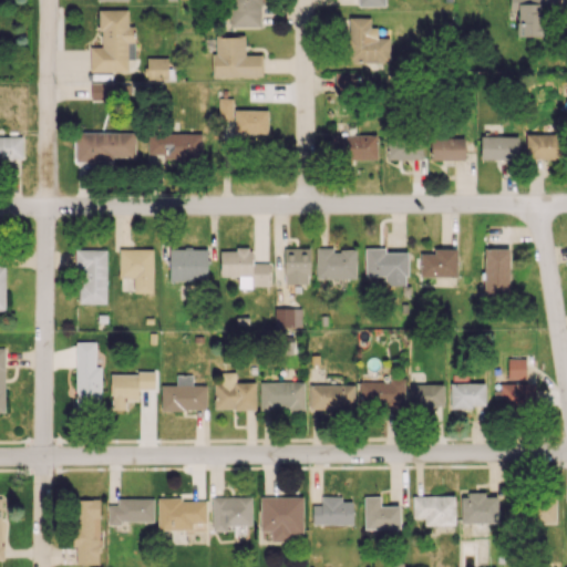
[(228,0),(228,27),(260,27),(260,0),(228,0)]
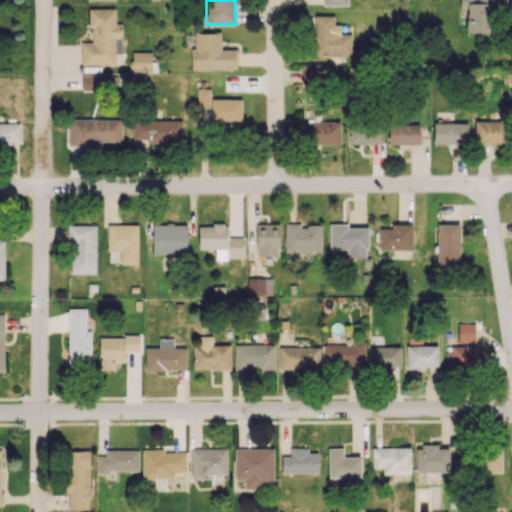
[(467,8),(467,33),(491,32),(490,0),(460,0),(461,9),(467,8)]
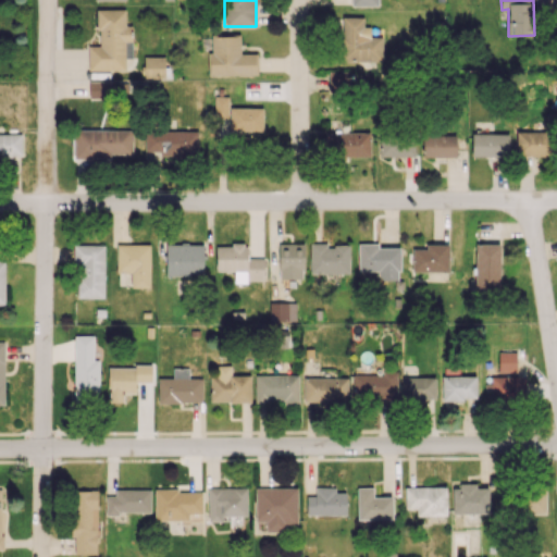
[(125,71),(125,58),(132,58),(133,25),(125,25),(125,10),(98,9),(98,45),(88,45),(88,70),(125,71)]
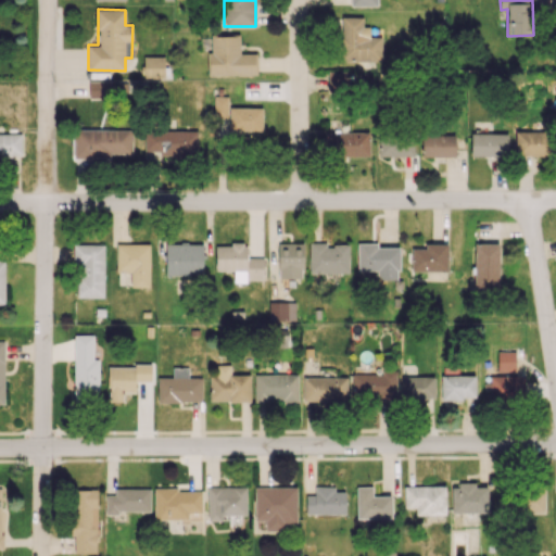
[(363,16),(341,16),(341,60),(382,61),(382,37),(370,37),(370,26),(363,26),(363,16)]
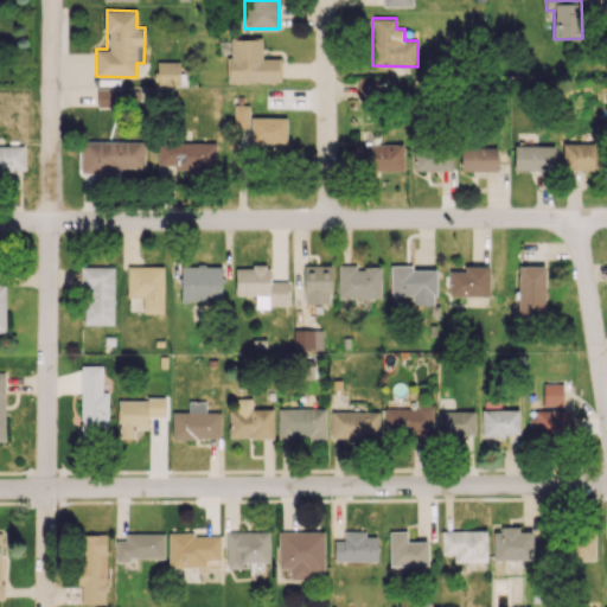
[(281,81),(280,58),(262,58),(262,38),(229,39),(230,82),(281,81)]
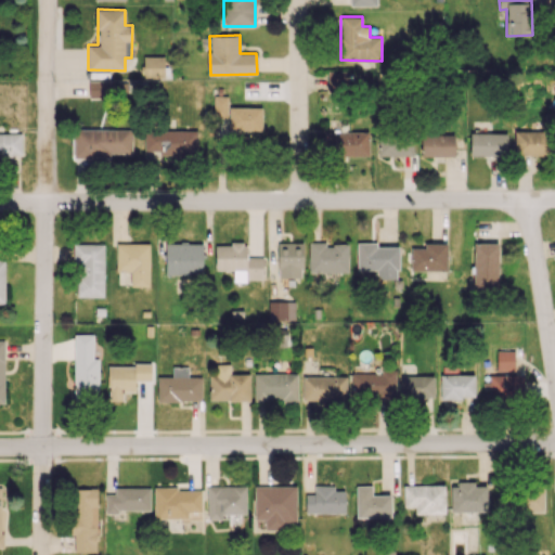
[(143,56),(144,79),(165,78),(165,56),(143,56)]
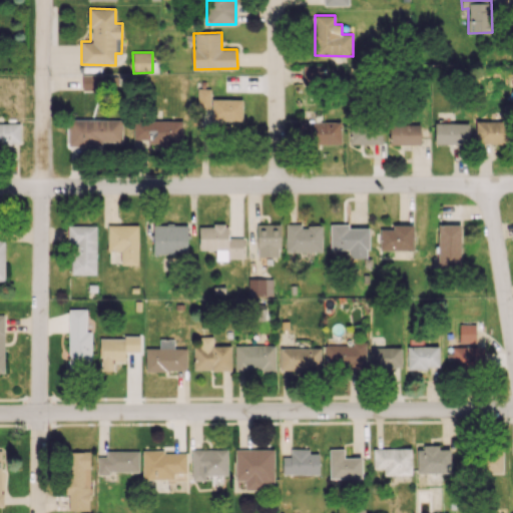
[(304,88),(323,87),(322,65),(303,65),(304,88)]
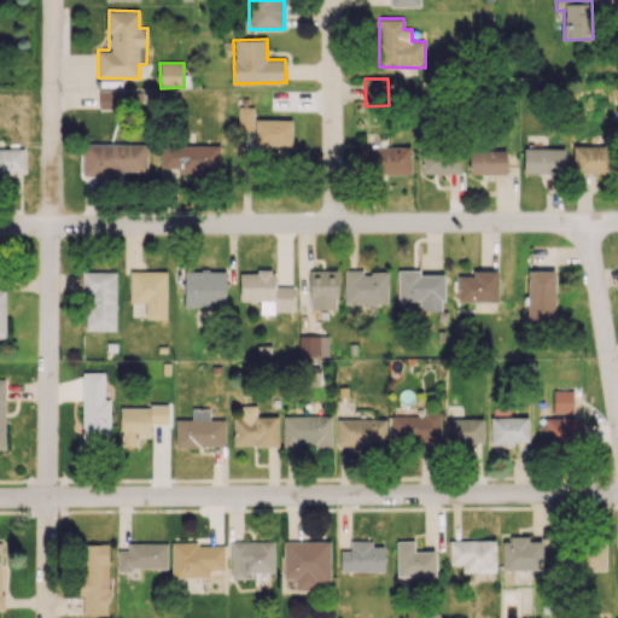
[(127,109),(127,91),(99,91),(100,110),(127,109)]
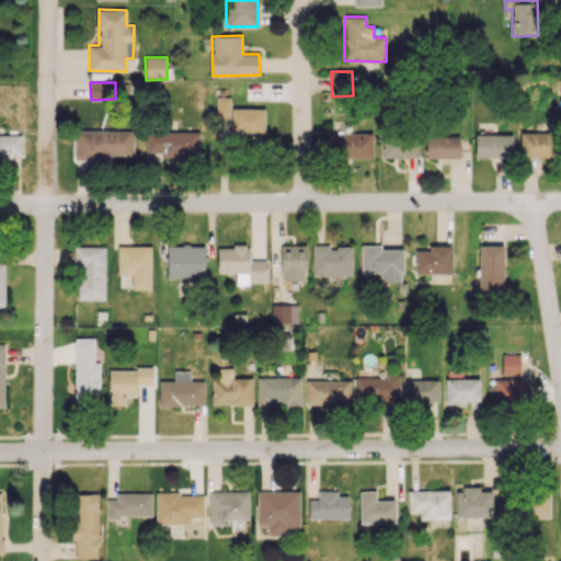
[(229,118),(230,96),(217,96),(216,118),(229,118)]
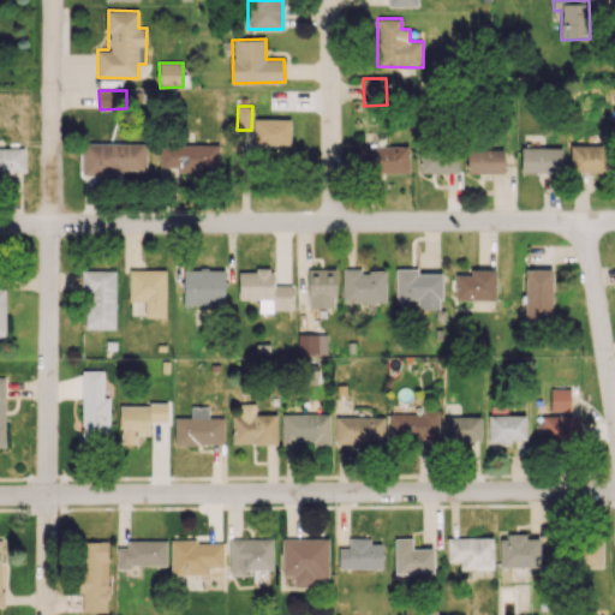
[(290,144),(291,119),(254,119),(254,144),(290,144)]
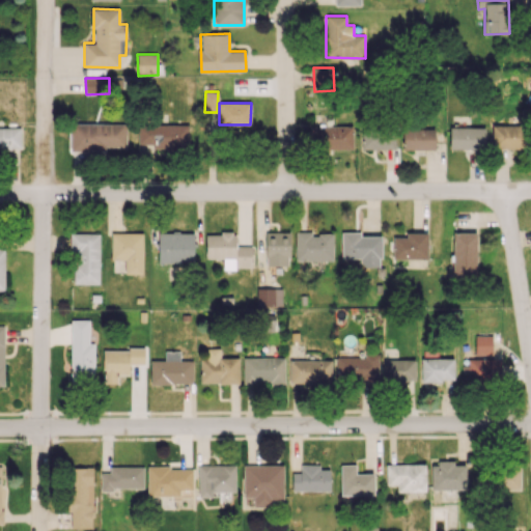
[(127,148),(127,122),(71,123),(72,149),(127,148)]
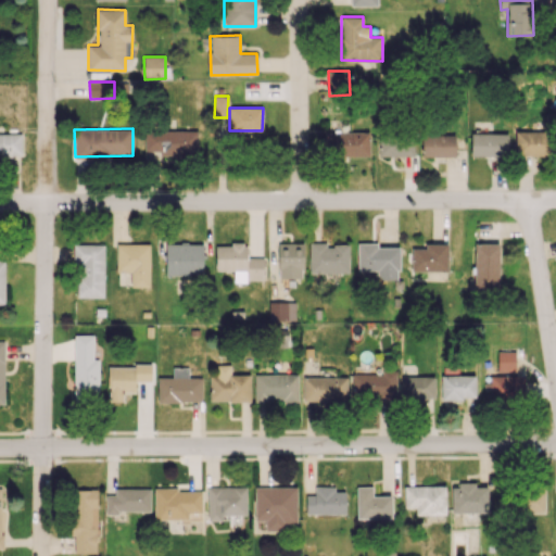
[(144,153),(198,154),(198,130),(144,129),(144,153)]
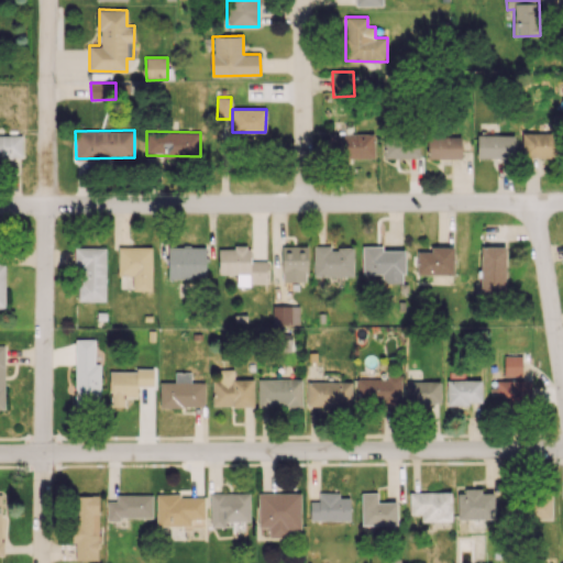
[(375,157),(374,133),(330,134),(330,158),(375,157)]
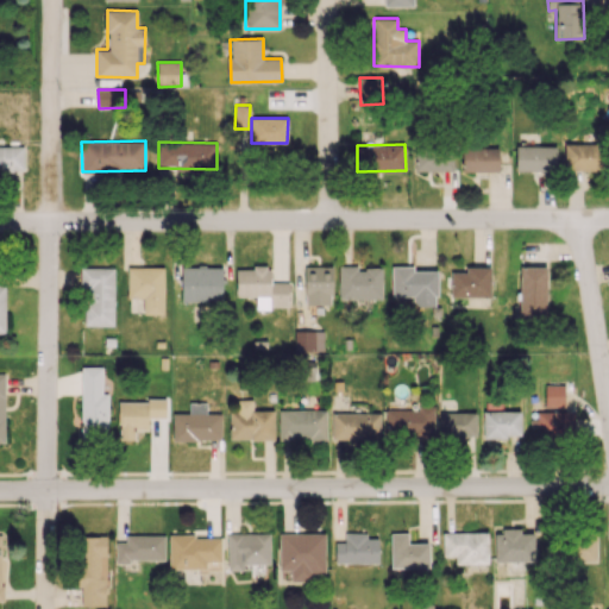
[(565,170),(603,171),(604,145),(565,144),(565,170)]
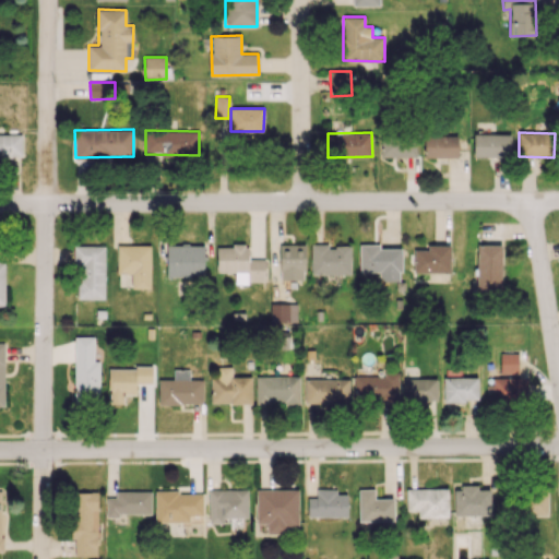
[(0,133),(0,157),(22,158),(23,135),(0,133)]
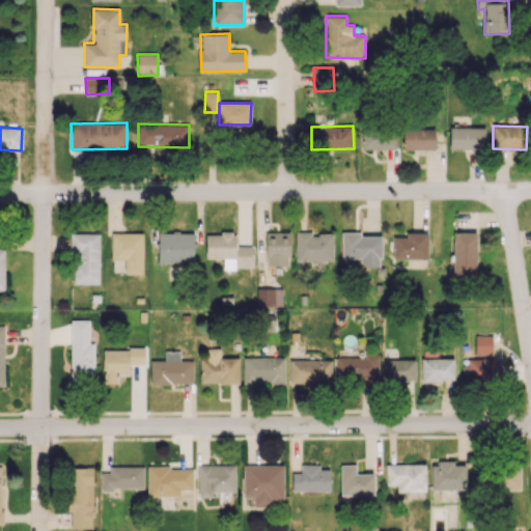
[(485,128),(450,127),(450,148),(485,149),(485,128)]
